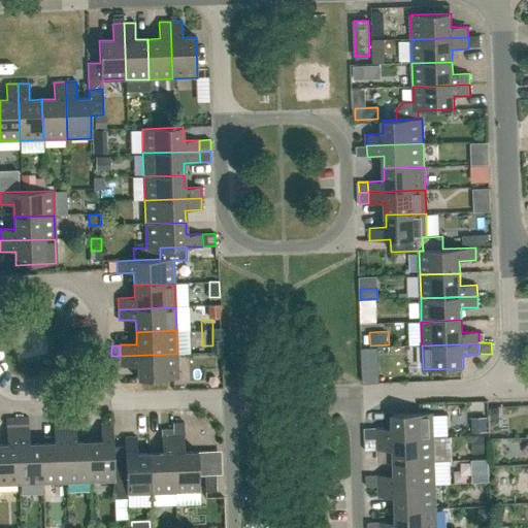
[(371,348),(361,349),(362,359),(372,358),(371,348)]
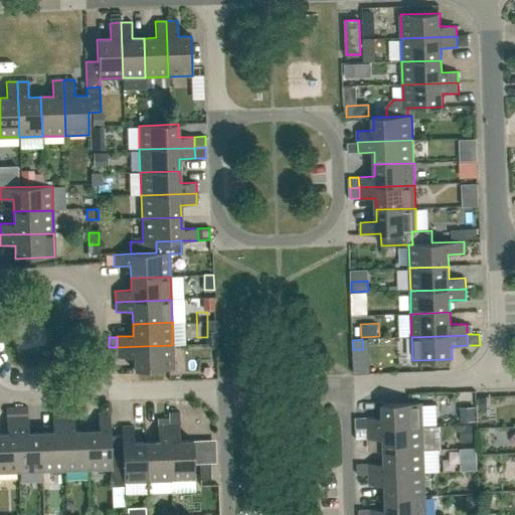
[(134,357),(134,370),(173,369),(172,345),(117,347),(118,358),(134,357)]
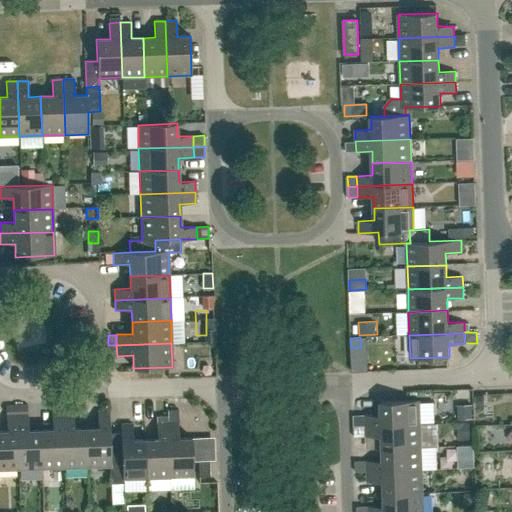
[(117,356),(116,345),(108,345),(109,356),(117,356)]
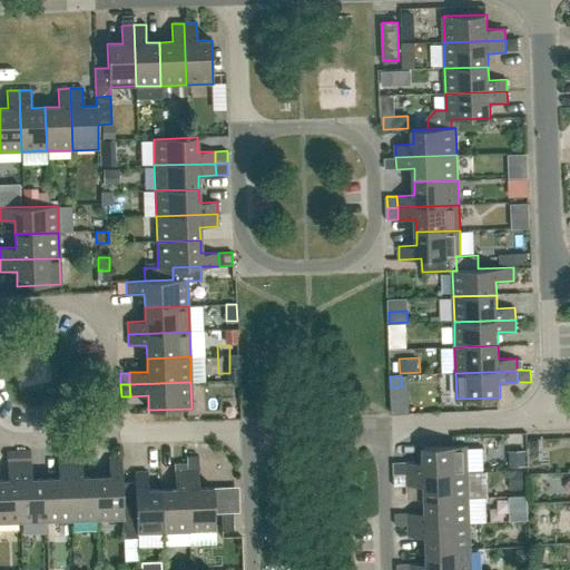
[(424,462),(406,462),(406,474),(468,472),(468,445),(424,448),(424,462)]
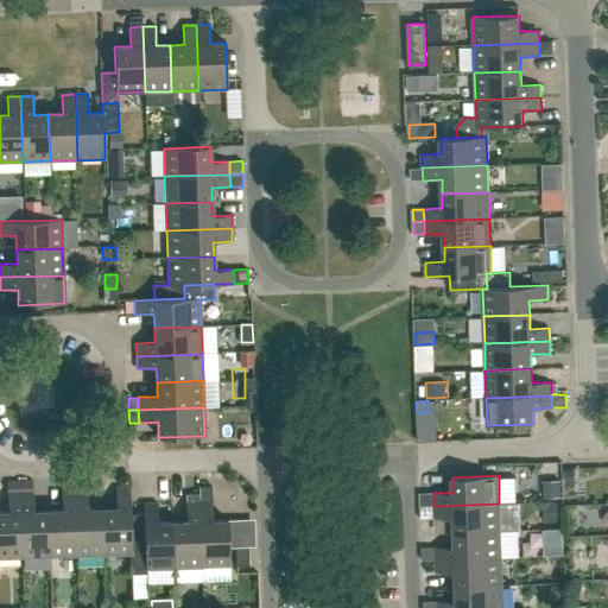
[(61,480),(61,491),(74,491),(73,479),(61,480)]
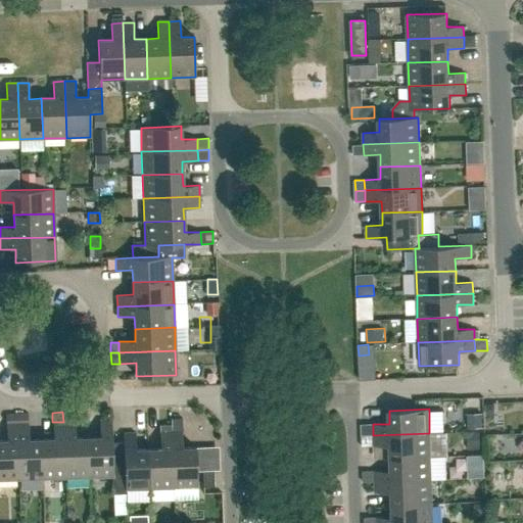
[(6,424),(16,424),(16,414),(5,415),(6,424)]
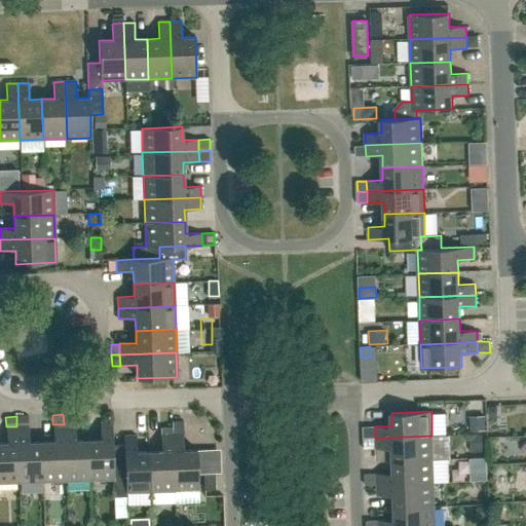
[(27,416),(16,416),(16,426),(27,425),(27,416)]
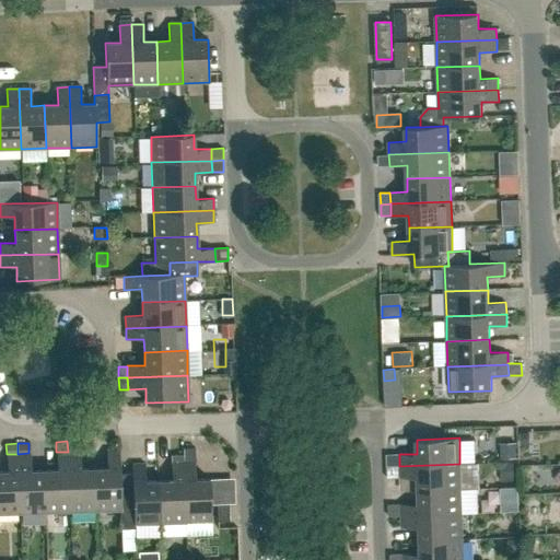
[(182,446),(183,454),(183,463),(195,462),(194,446),(182,446)]
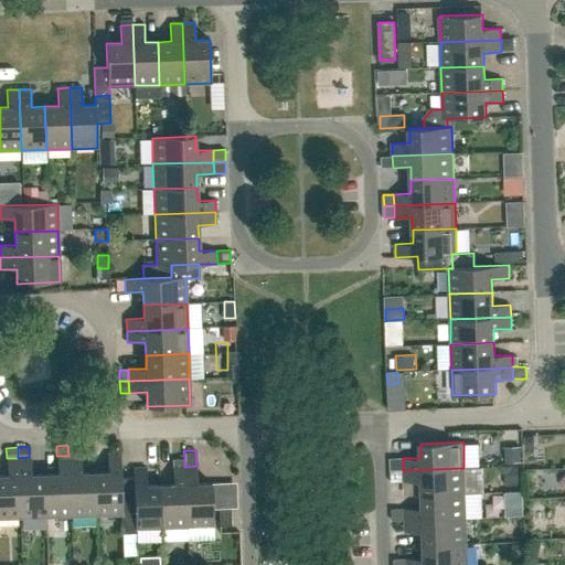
[(96,515),(120,514),(121,534),(137,533),(136,529),(135,529),(135,505),(121,505),(120,478),(120,454),(107,455),(107,472),(94,472),(96,515)]
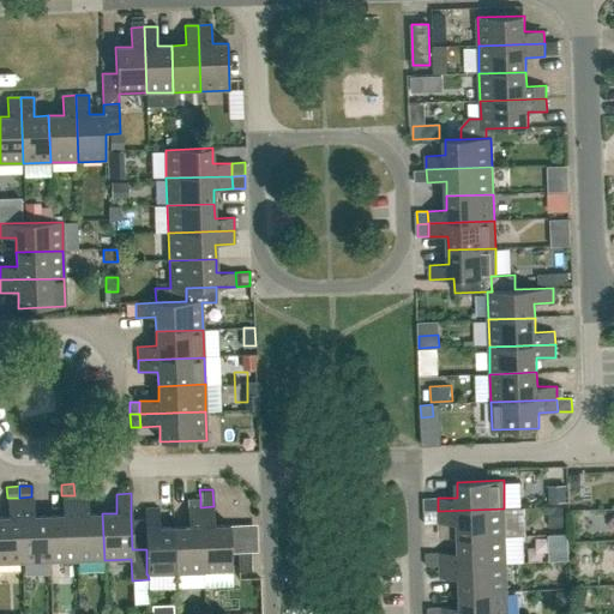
[(61,495),(62,515),(47,516),(49,563),(77,561),(74,495),(61,495)]
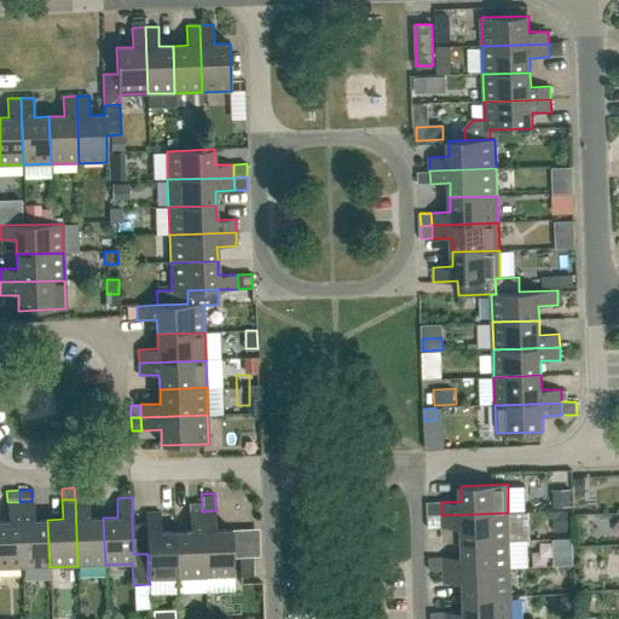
[(88,519),(88,499),(75,499),(77,566),(105,565),(103,518),(88,519)]
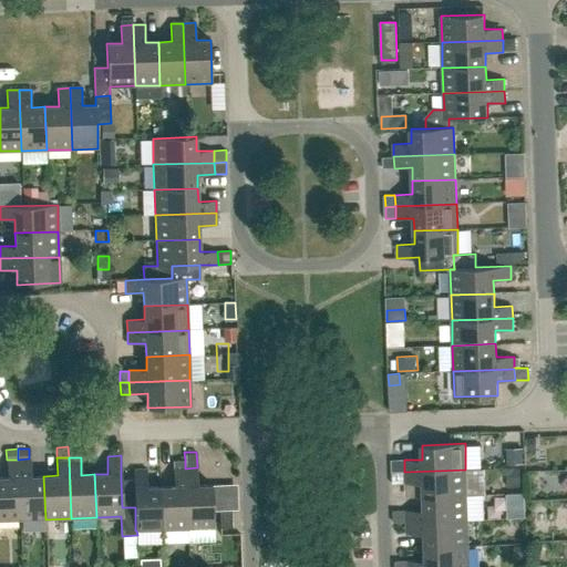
[(18,460),(20,521),(45,519),(43,476),(31,476),(30,459),(29,459),(18,460)]
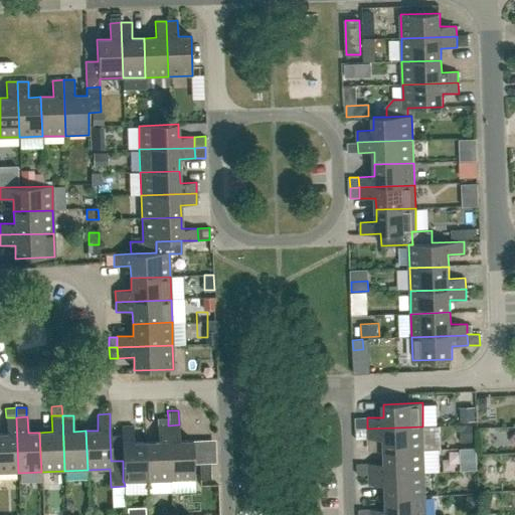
[(0,434),(0,473),(18,473),(16,417),(6,417),(6,434),(0,434)]
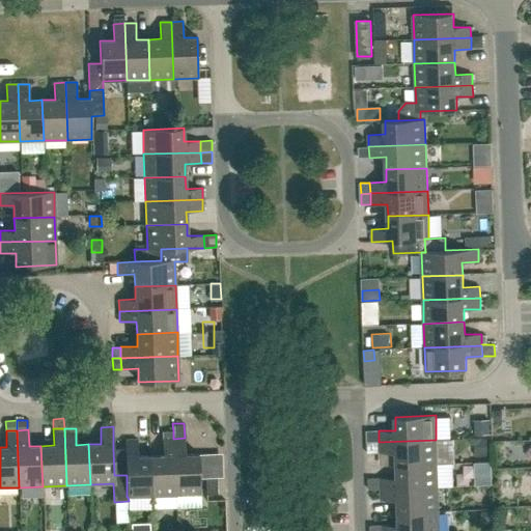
[(366,431),(367,443),(379,442),(379,430),(366,431)]
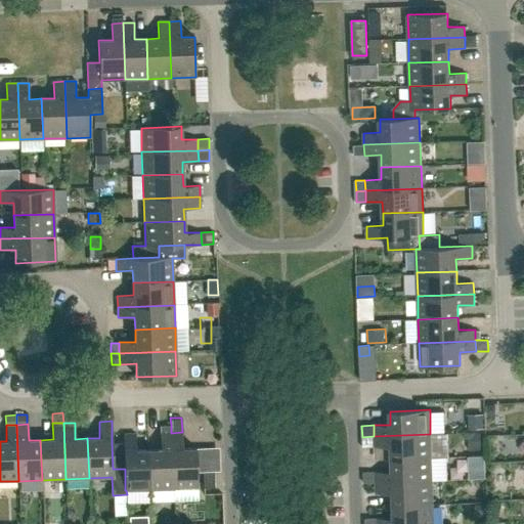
[(173,488),(198,488),(195,448),(182,448),(182,432),(171,433),(173,488)]
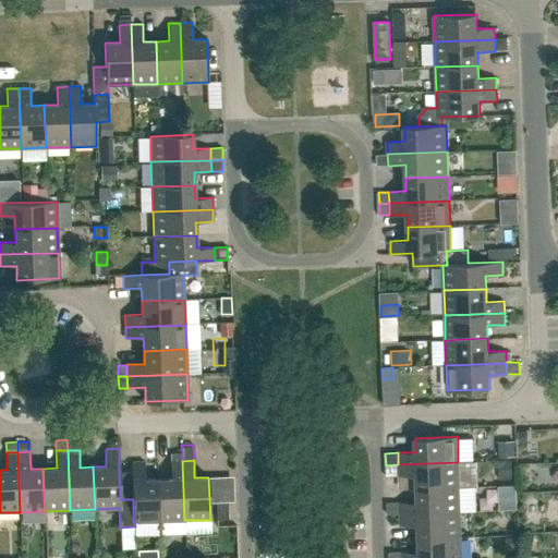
[(170,461),(171,478),(158,478),(159,521),(184,520),(182,461),(170,461)]
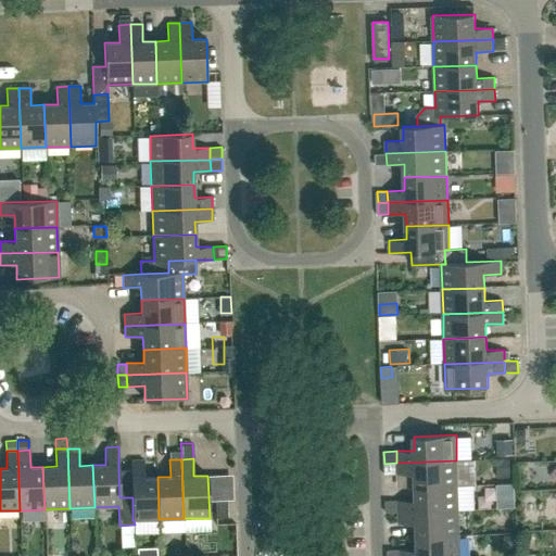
[(130,460),(131,470),(118,470),(119,497),(133,497),(133,520),(134,520),(159,519),(158,477),(144,478),(143,460),(130,460)]
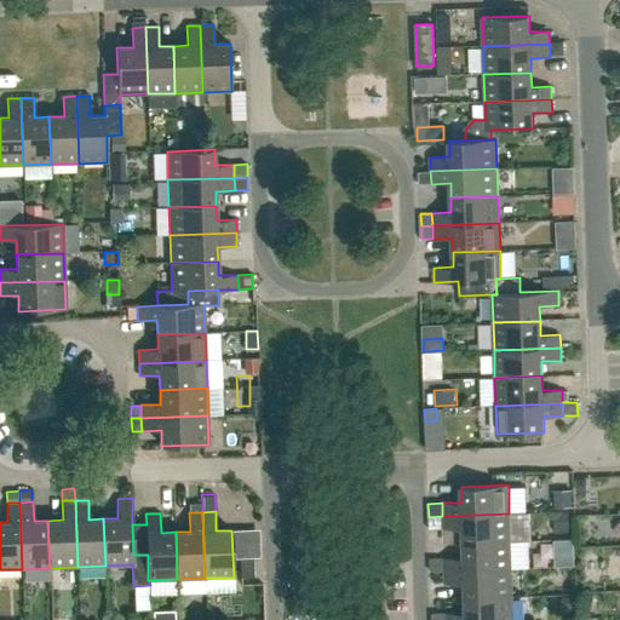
[(443,529),(463,528),(463,543),(510,541),(509,514),(442,516),(443,529)]
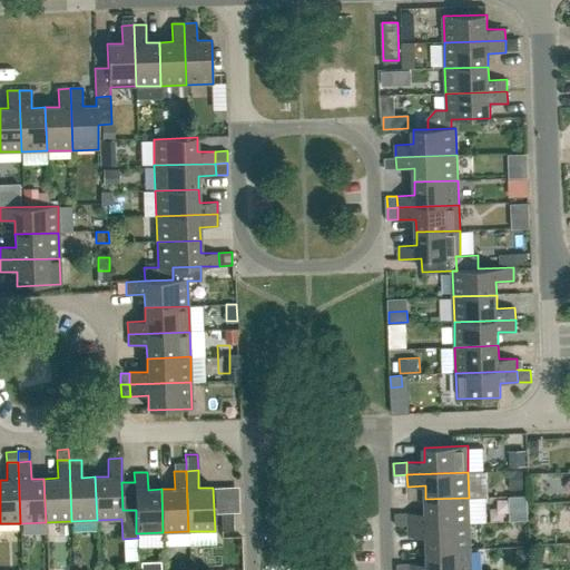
[(408,487),(406,474),(394,475),(394,487),(408,487)]
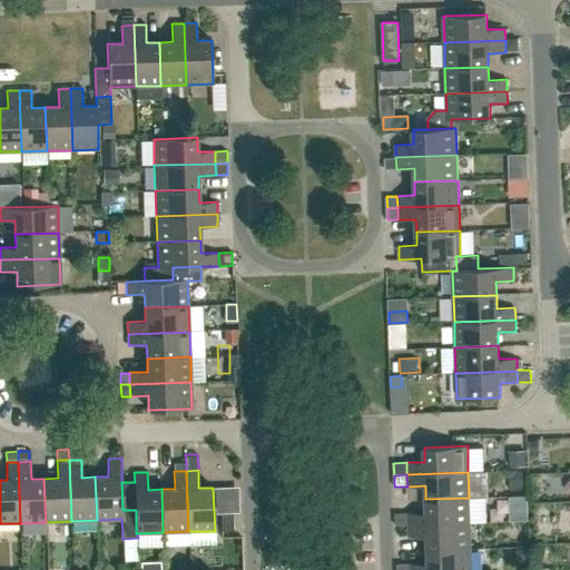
[(520,494),(521,511),(536,510),(534,493),(520,494)]
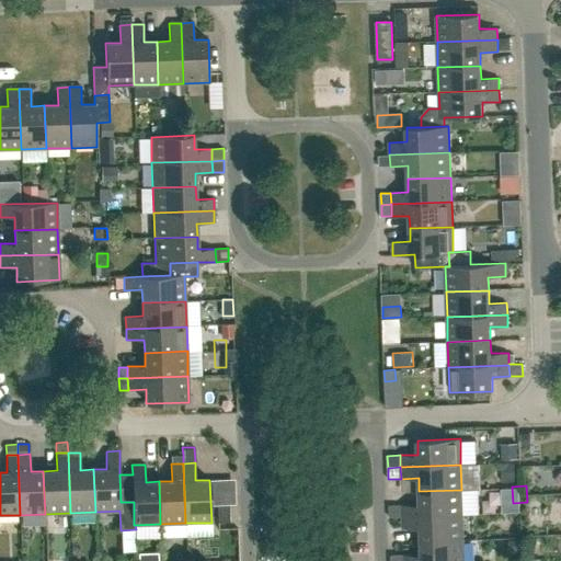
[(419,491),(420,504),(402,505),(402,517),(462,515),(461,490),(419,491)]
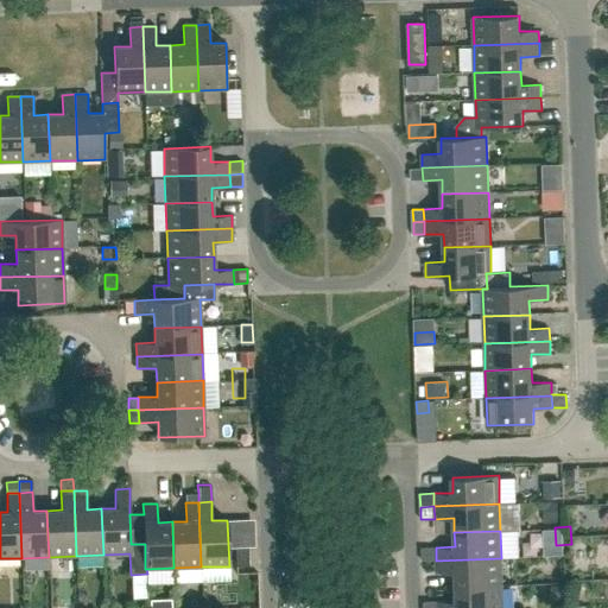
[(248,565),(248,548),(235,548),(236,567),(248,565)]
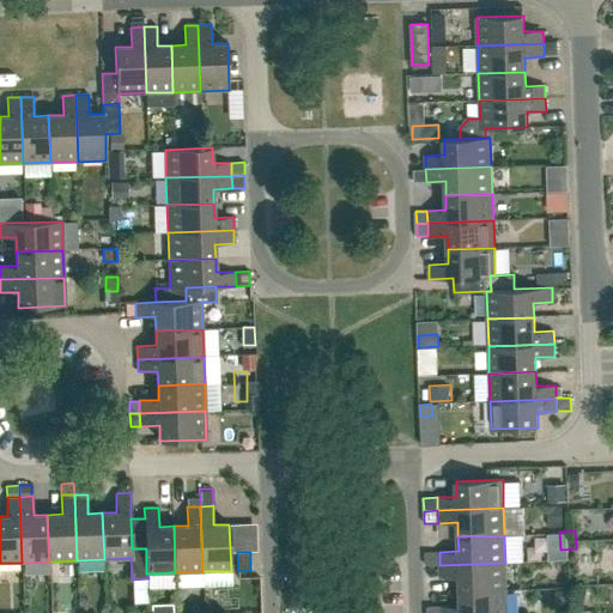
[(425,565),(439,565),(439,552),(425,552),(425,565)]
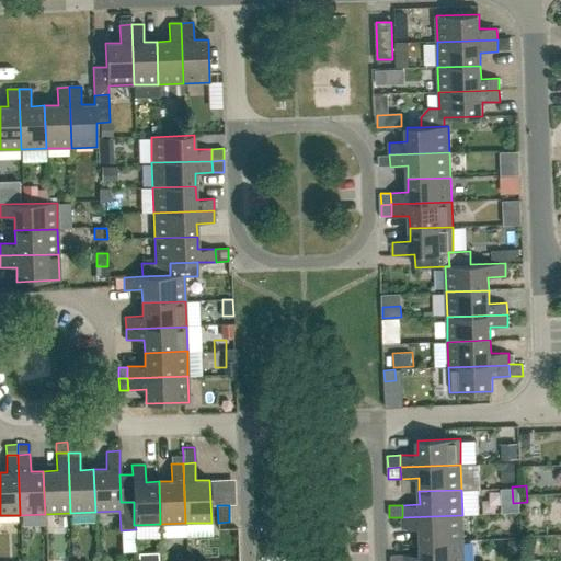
[(402,529),(420,528),(421,541),(464,539),(462,515),(402,517),(402,529)]
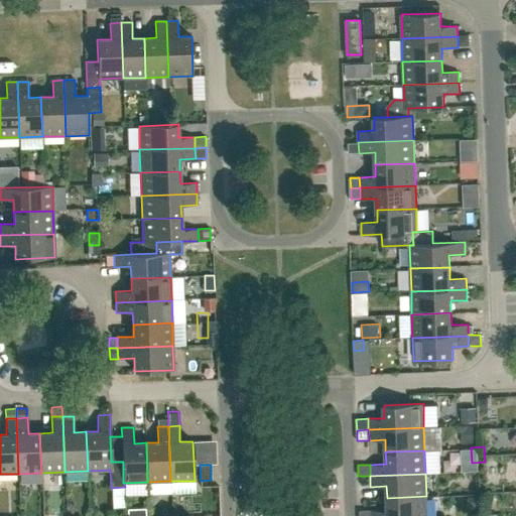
[(387,498),(387,510),(371,511),(371,515),(426,515),(426,496),(387,498)]
